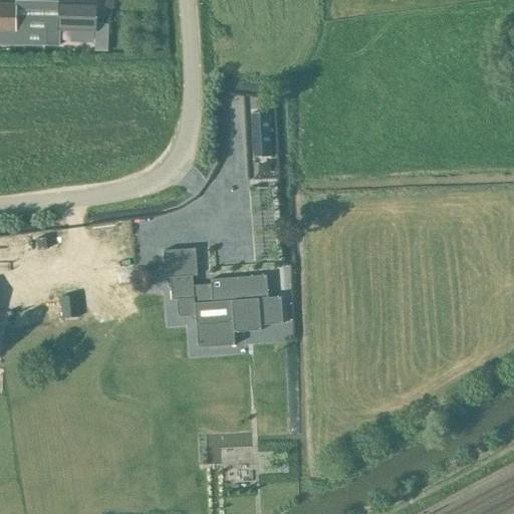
[(60,25),(54,25),(54,47),(60,47),(60,32),(97,33),(96,5),(60,4),(60,5),(60,25)]
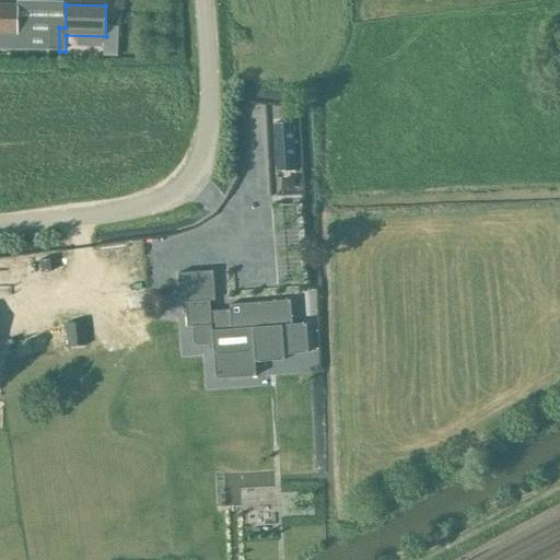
[(0,35),(15,36),(16,6),(0,6),(0,35)]
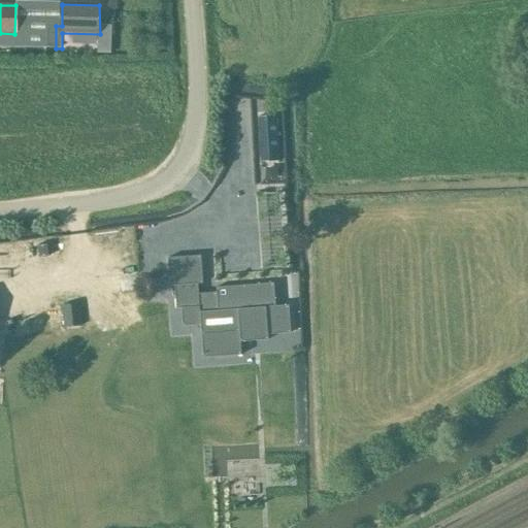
[(98,38),(98,53),(109,53),(110,38),(98,38)]
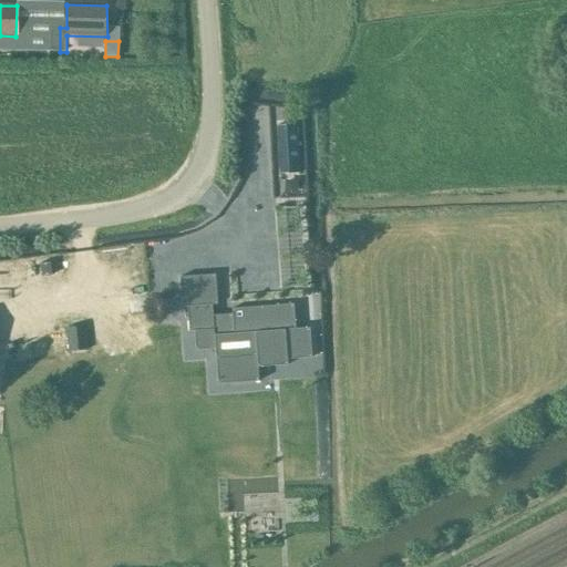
[(292,123),(274,124),(275,172),(295,171),(292,123)]
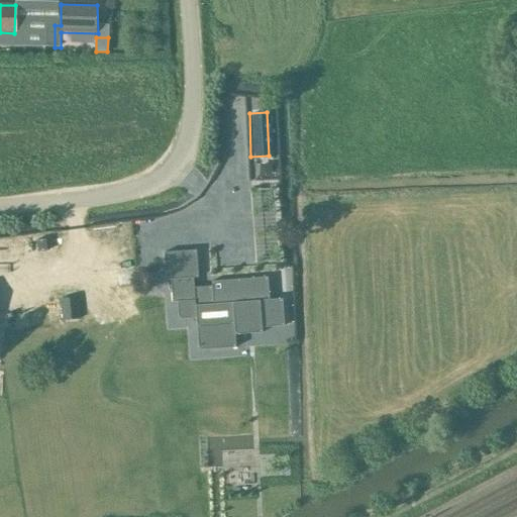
[(197,250),(165,252),(167,280),(171,280),(173,302),(178,302),(179,319),(197,318),(197,329),(234,327),(235,334),(263,332),(263,328),(285,326),(283,299),(270,300),(268,277),(212,282),(212,286),(194,288),(194,278),(199,278),(197,250)]
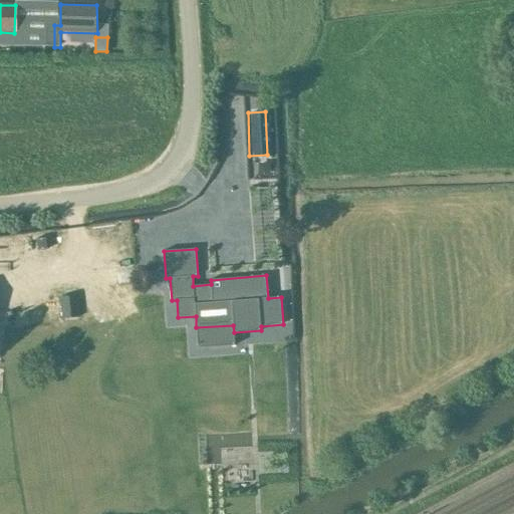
[(77,295),(59,297),(61,319),(62,319),(79,317),(81,317),(79,295),(77,295)]
